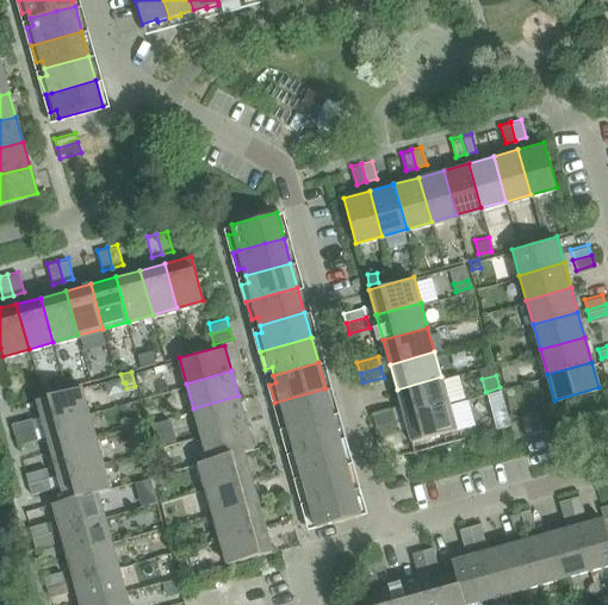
[(441,376),(397,390),(403,413),(448,401),(441,376)]
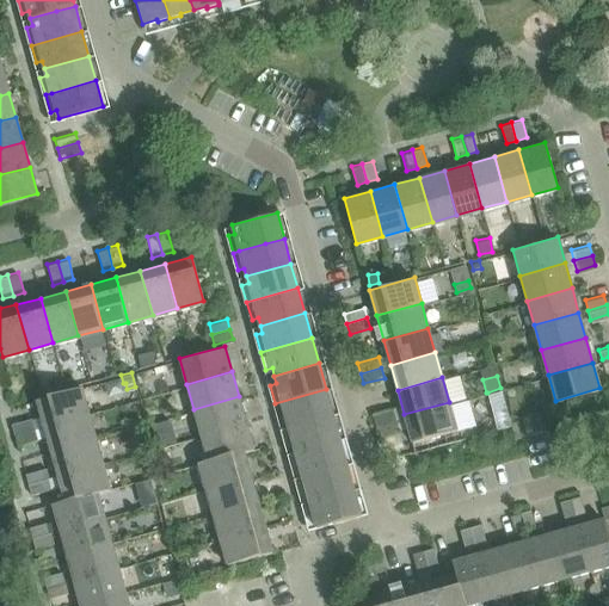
[(36,399),(43,424),(87,412),(80,385),(36,399)]
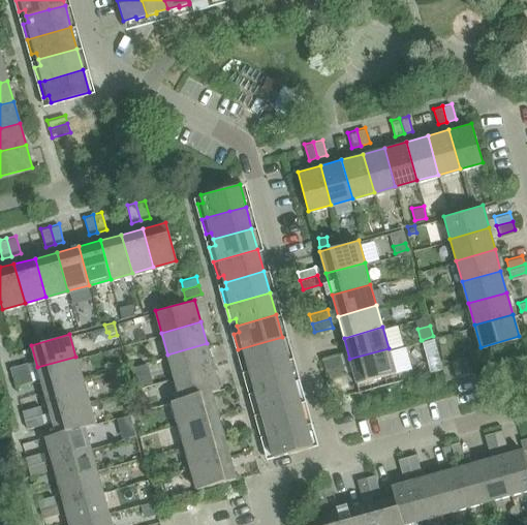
[(242,364),(247,363),(249,369),(287,358),(282,337),(238,349),(242,364)]
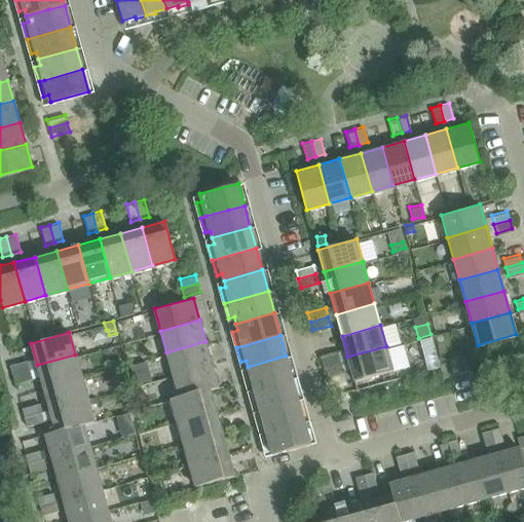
[(173,374),(211,363),(206,341),(166,352),(173,374)]
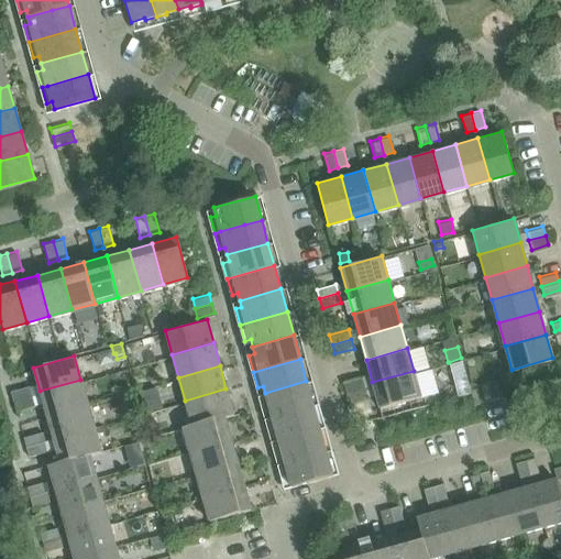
[(372,382),(380,406),(420,395),(414,371),(372,382)]
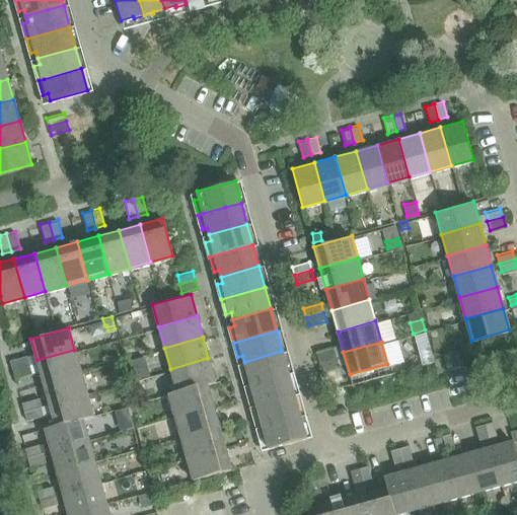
[(317,359),(336,355),(333,346),(315,351),(317,359)]
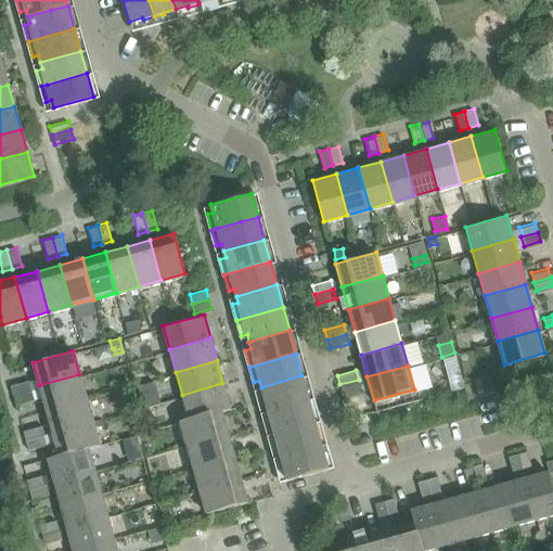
[(473,377),(474,379),(477,394),(496,388),(491,372),(473,377)]
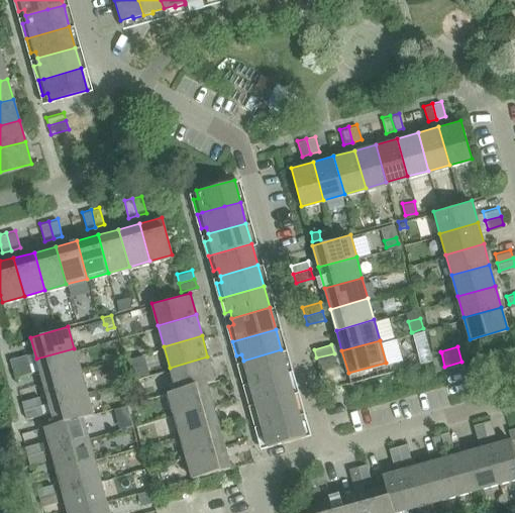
[(36,358),(42,380),(80,370),(74,348),(36,358)]
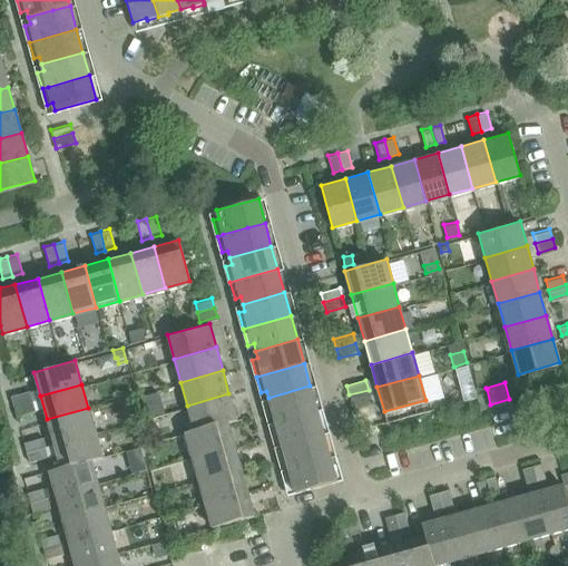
[(268,398),(271,405),(264,407),(270,422),(316,409),(310,386),(268,398)]
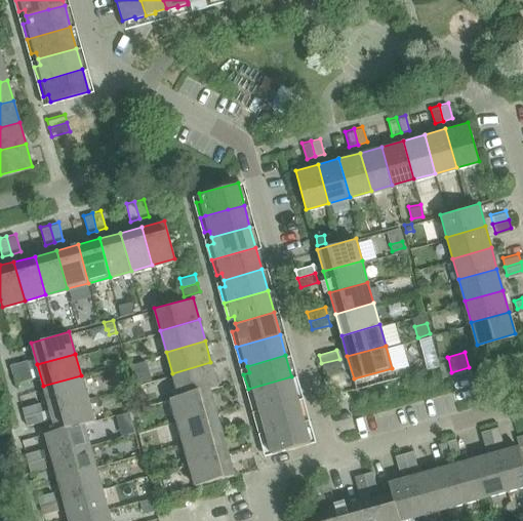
[(11,372),(30,367),(27,358),(9,363),(11,372)]
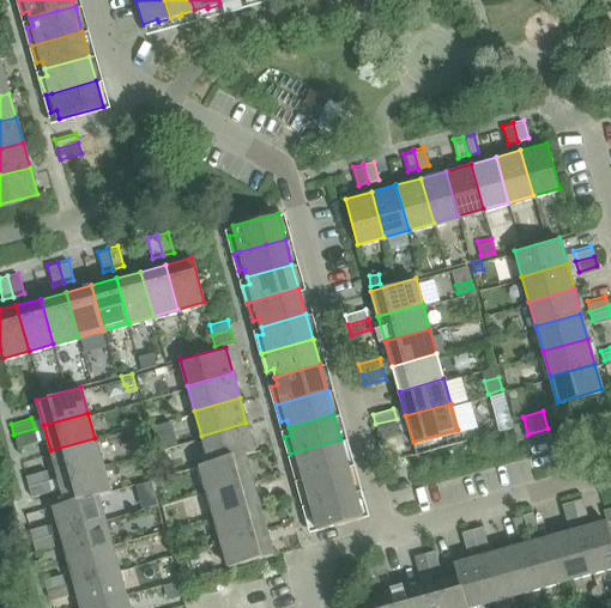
[(397,419),(375,424),(379,435),(399,429),(397,419)]
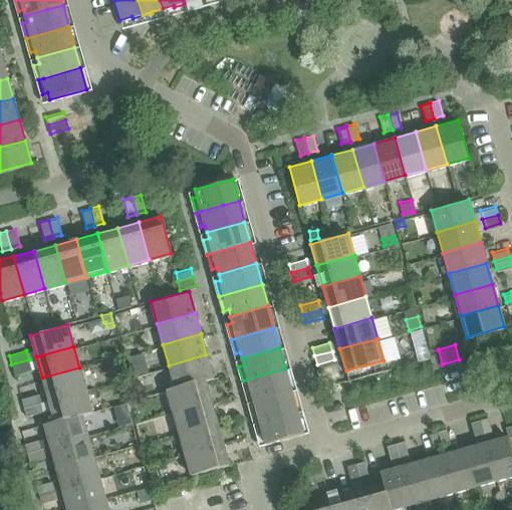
[(212,376),(206,354),(169,365),(175,387),(205,378),(212,376)]
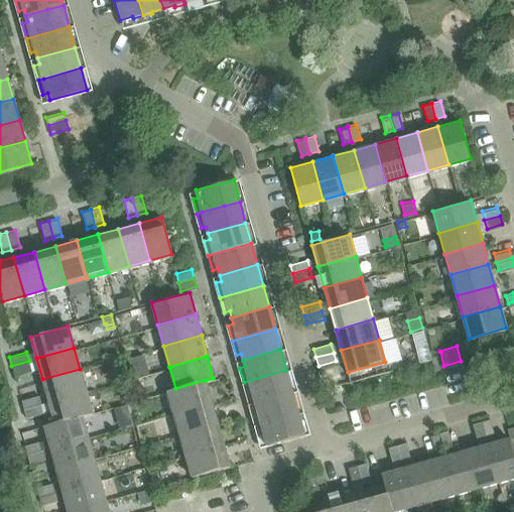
[(29,361),(11,366),(14,374),(31,369),(29,361)]
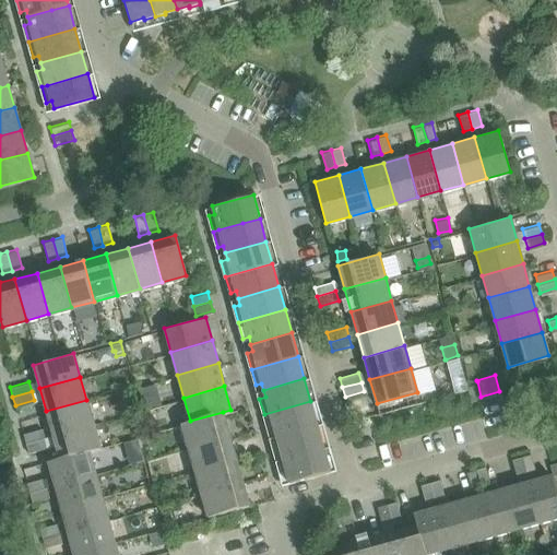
[(46,411),(52,434),(93,423),(86,400),(46,411)]
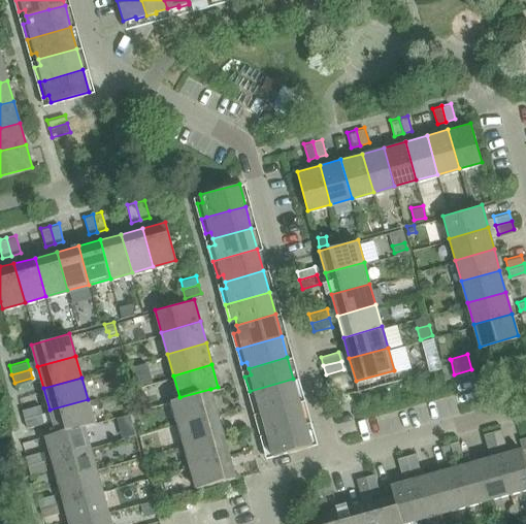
[(254,406),(259,404),(261,412),(299,400),(293,379),(250,391),(254,406)]
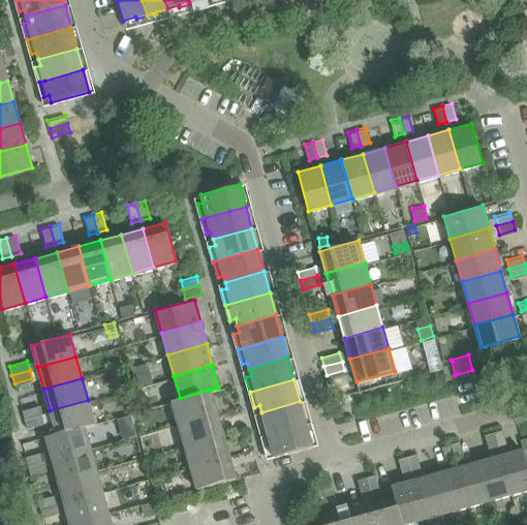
[(217,411),(211,390),(180,398),(172,400),(178,422),(217,411)]
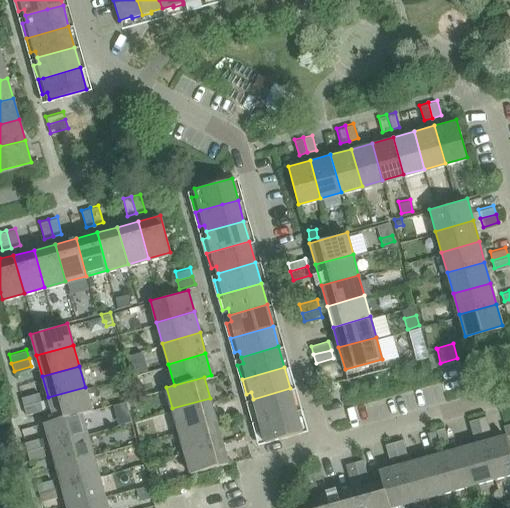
[(54,418),(81,411),(91,408),(85,387),(48,397),(54,418)]
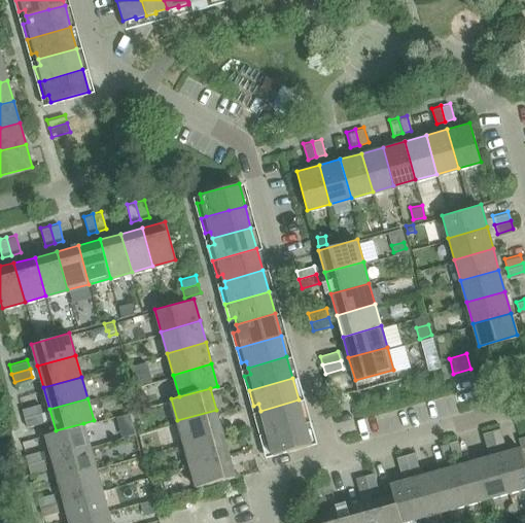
[(260,411),(263,418),(257,420),(260,433),(305,421),(299,399),(260,411)]
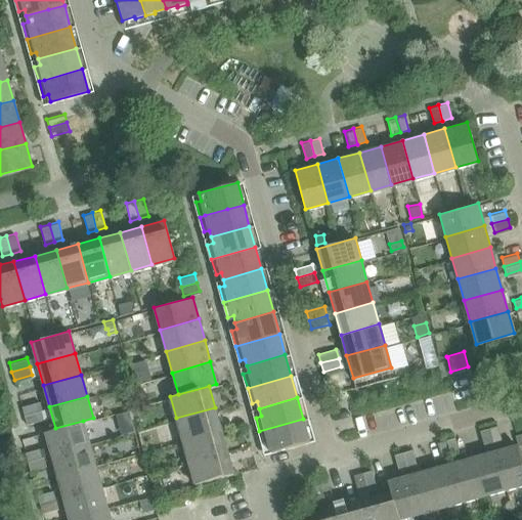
[(123,405),(120,406),(121,410),(131,407),(128,398),(122,399),(123,405)]
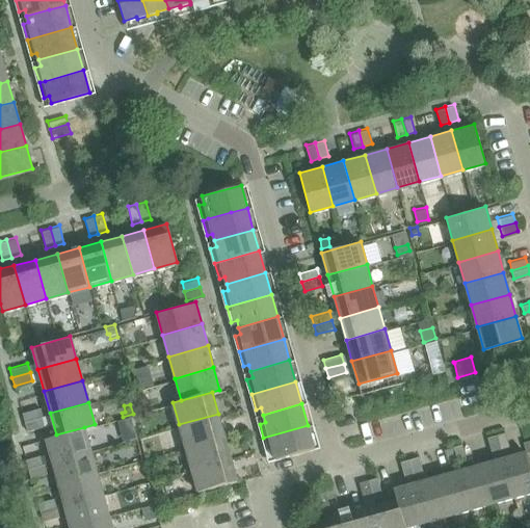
[(24,420),(42,415),(40,406),(21,411),(24,420)]
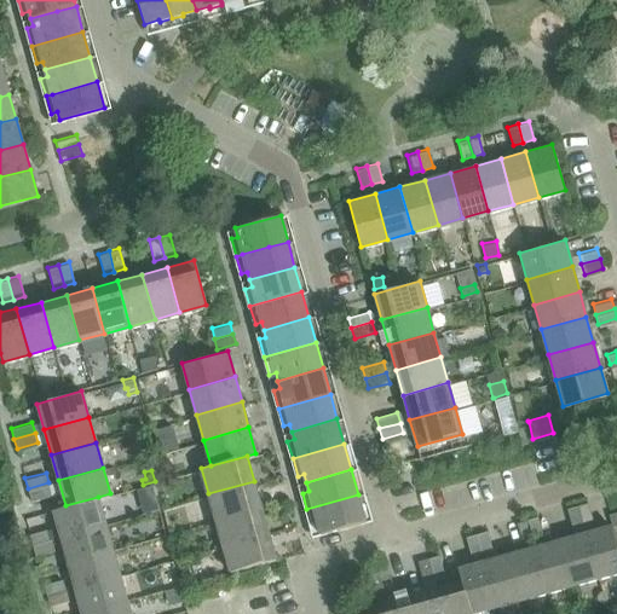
[(260,507),(254,481),(208,493),(215,519),(260,507)]
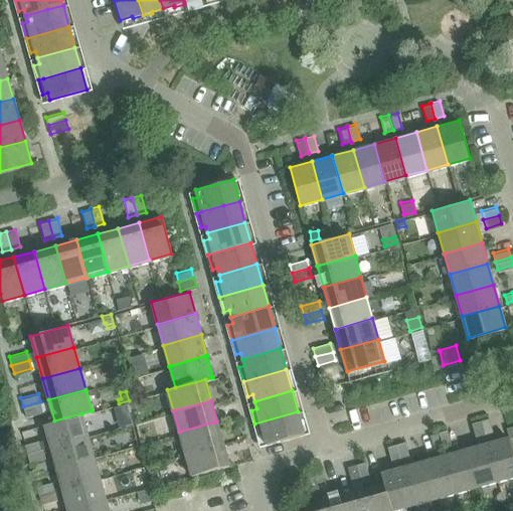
[(40,401),(23,406),(25,415),(43,410),(40,401)]
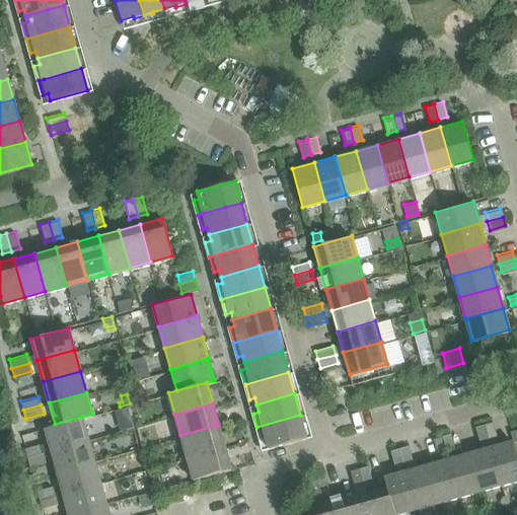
[(269,447),(306,437),(300,415),(256,427),(261,442),(267,440),(269,447)]
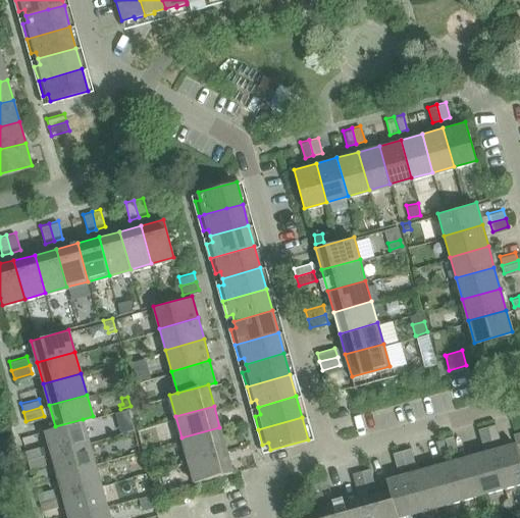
[(44,429),(50,452),(89,441),(83,419),(55,426),(44,429)]
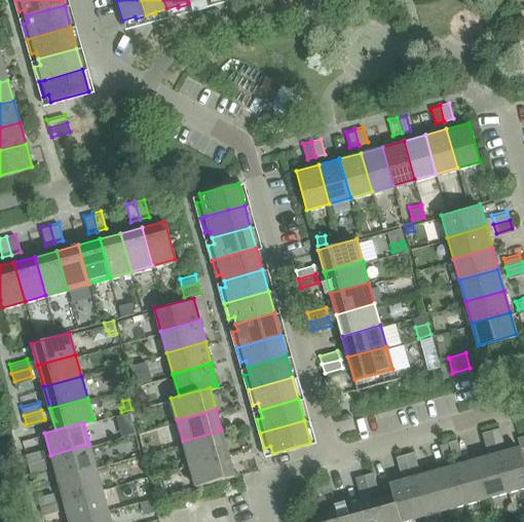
[(490,429),(494,444),(503,442),(498,425),(490,429)]
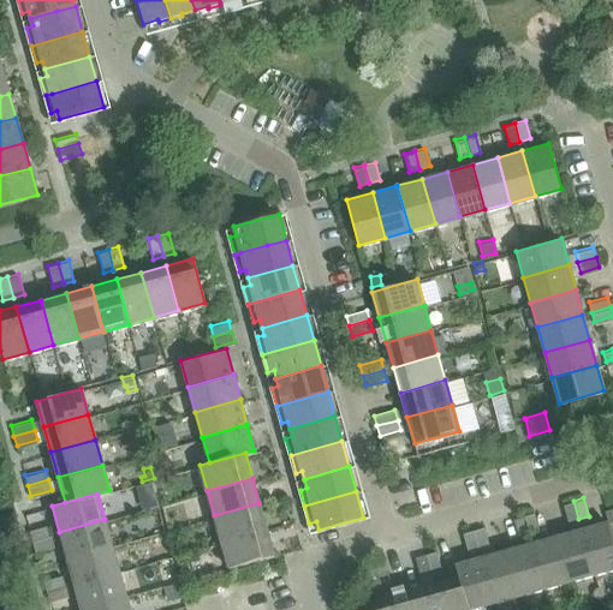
[(578,519),(573,501),(563,503),(567,521),(578,519)]
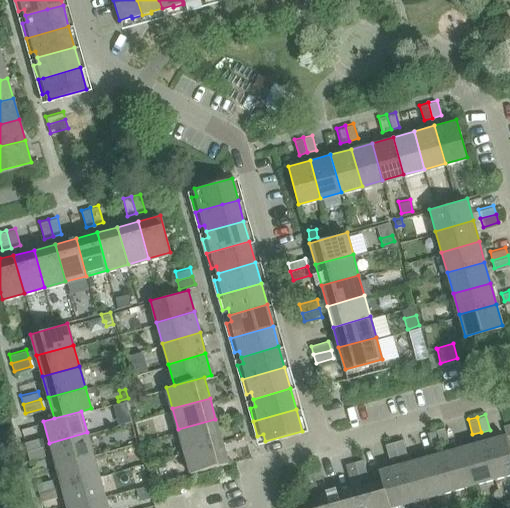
[(221,440),(215,419),(178,429),(184,450),(221,440)]
